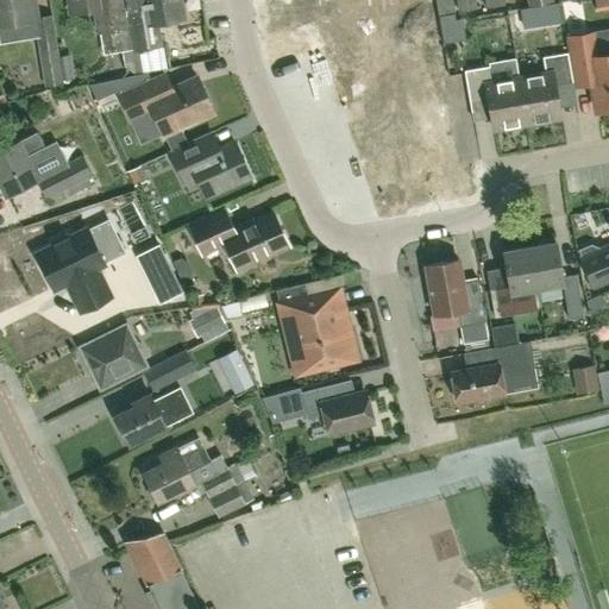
[(0,0),(0,25),(36,20),(38,20),(35,2),(31,2),(30,0),(0,0)]
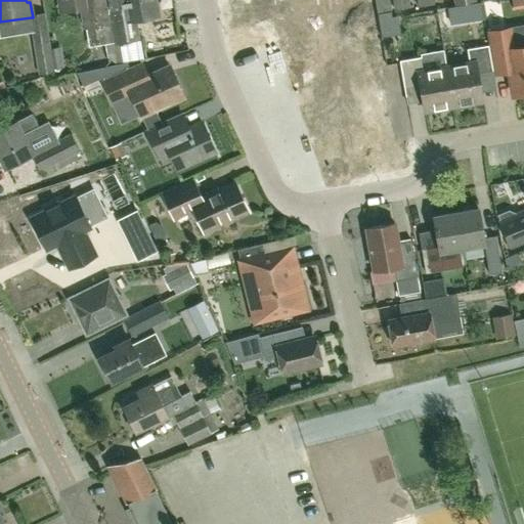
[(107,23),(104,1),(103,0),(58,0),(60,10),(83,6),(87,27),(107,23)]
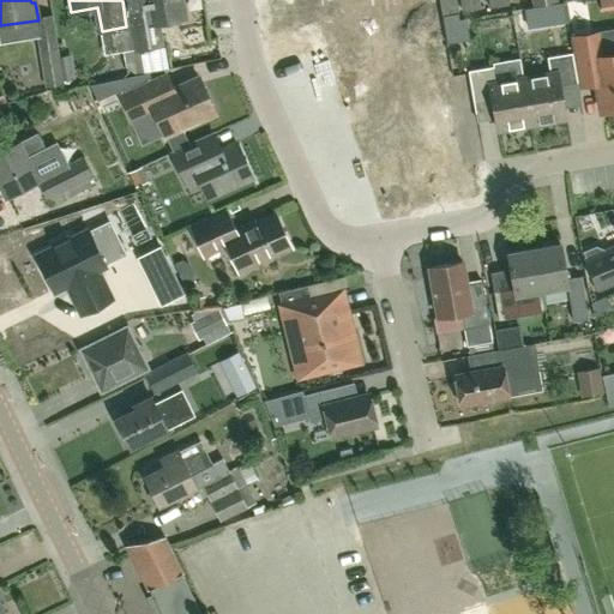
[(136,50),(161,46),(157,22),(185,17),(181,0),(121,0),(122,1),(127,0),(136,50)]
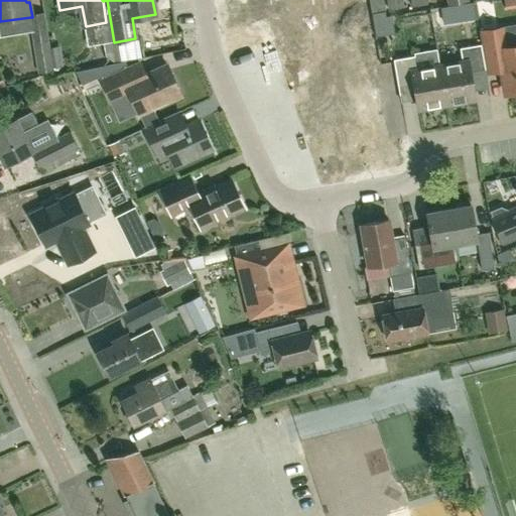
[(383,0),(369,0),(372,14),(386,12),(383,0)]
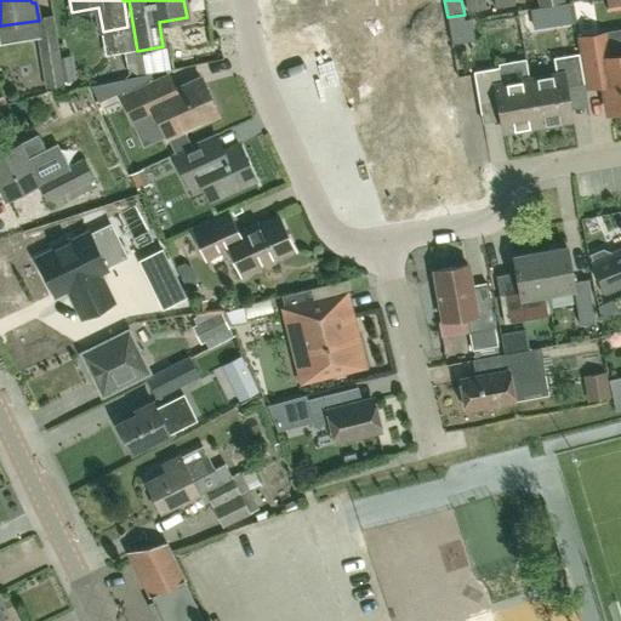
[(486,9),(484,0),(465,0),(467,12),(486,9)]
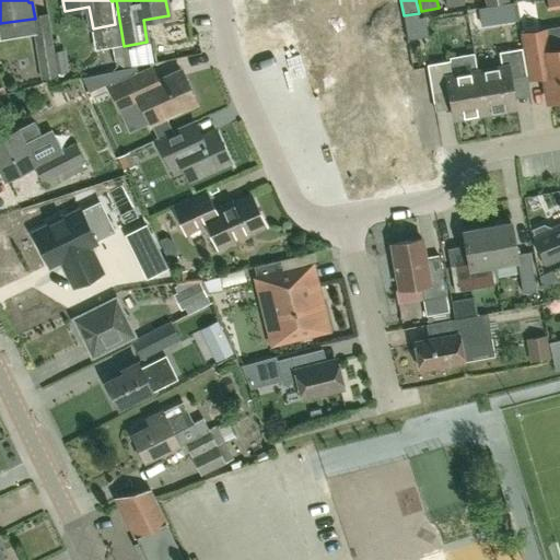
[(360,1),(346,3),(347,14),(361,11),(360,1)]
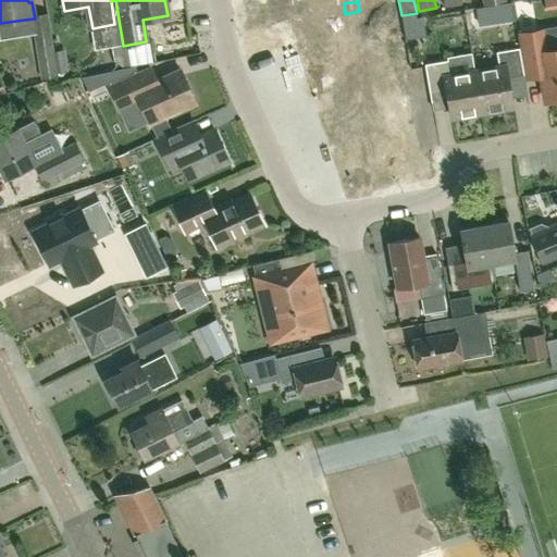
[(478,31),(496,24),(491,8),(472,13),(478,31)]
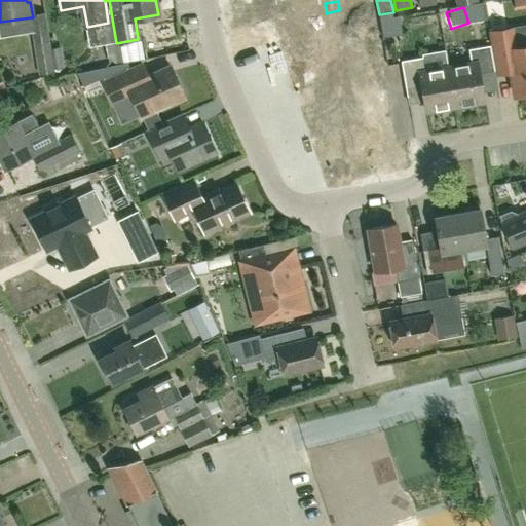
[(318,59),(367,50),(363,28),(372,27),(370,10),(334,16),(336,31),(321,33),(314,34),(318,59)]
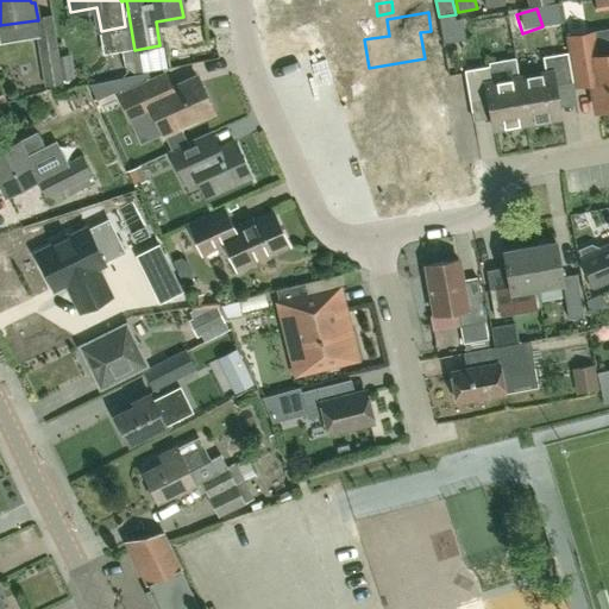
[(38,20),(36,20),(46,86),(64,83),(52,17),(38,20)]
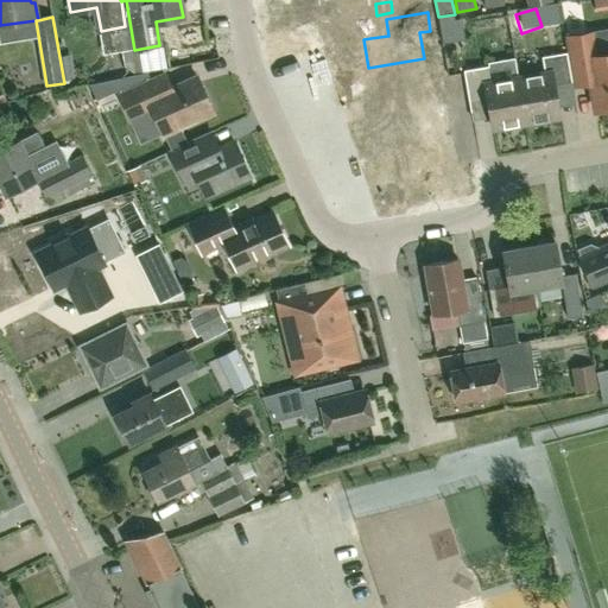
[(593,84),(597,112),(607,109),(607,31),(568,38),(575,87),(593,84)]
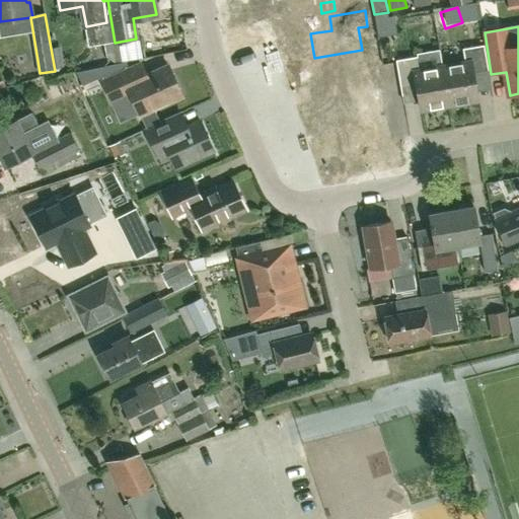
[(465,62),(442,66),(448,104),(476,100),(472,72),(489,70),(486,46),(463,49),(465,62)]
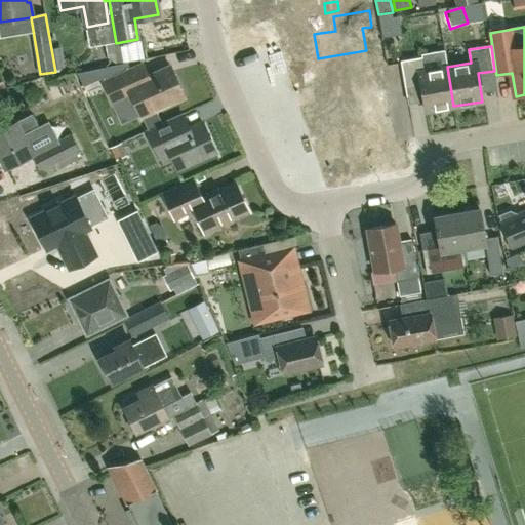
[(327,82),(344,79),(346,93),(381,87),(378,72),(370,73),(366,50),(318,58),(321,83),(327,82)]
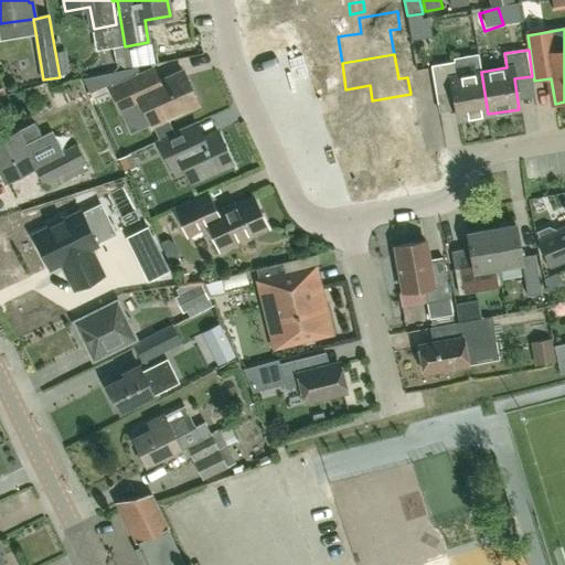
[(488,114),(481,72),(455,76),(452,62),(433,65),(437,92),(452,89),(458,119),(488,114)]
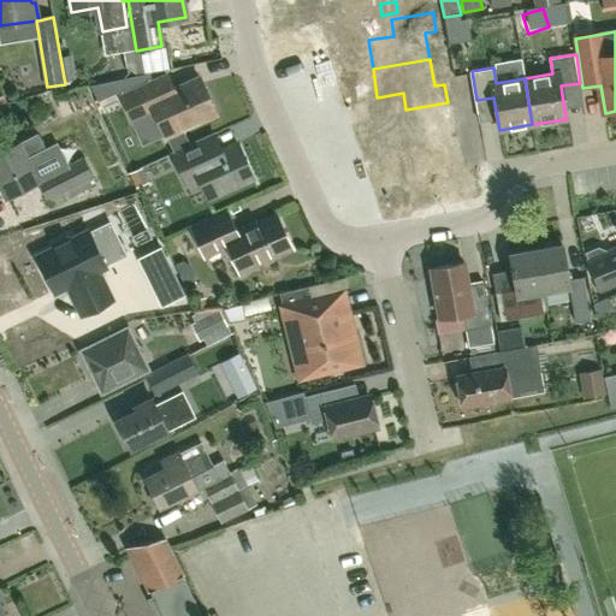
[(190,146),(183,128),(215,113),(200,78),(173,90),(166,73),(120,94),(132,120),(154,111),(166,136),(173,153),(190,146)]
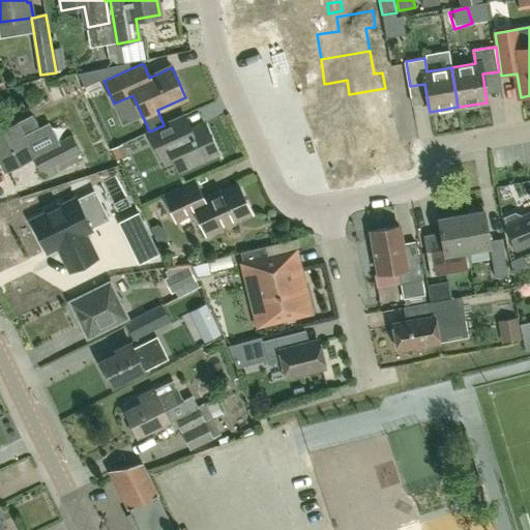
[(97,71),(86,76),(93,94),(105,90),(97,71)]
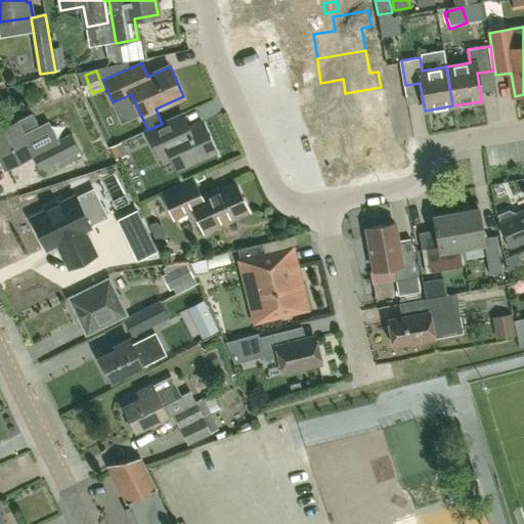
[(385,156),(387,156),(385,147),(398,145),(396,133),(391,105),(370,108),(373,117),(356,120),(362,160),(372,158),(372,162),(385,160),(385,156)]
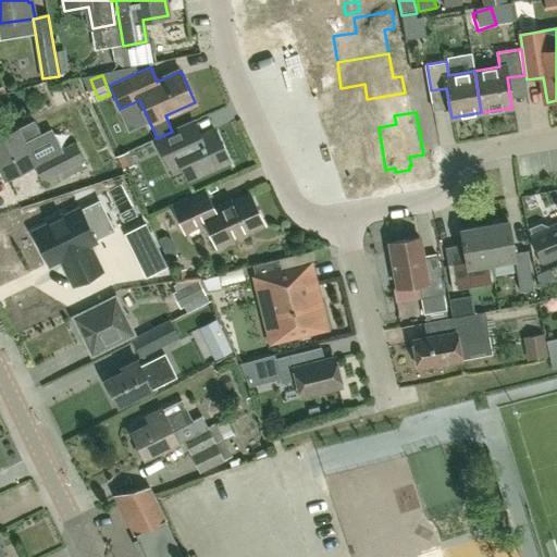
[(376,175),(375,171),(385,170),(379,127),(355,131),(353,118),(337,120),(342,149),(355,147),(359,171),(359,174),(361,173),(362,177),(376,175)]
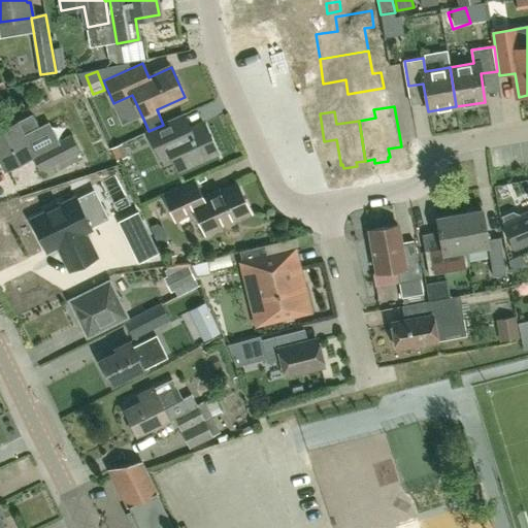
[(71,136),(58,142),(48,123),(38,128),(32,116),(17,123),(17,122),(0,129),(0,157),(6,169),(32,156),(40,171),(79,153),(71,136)]
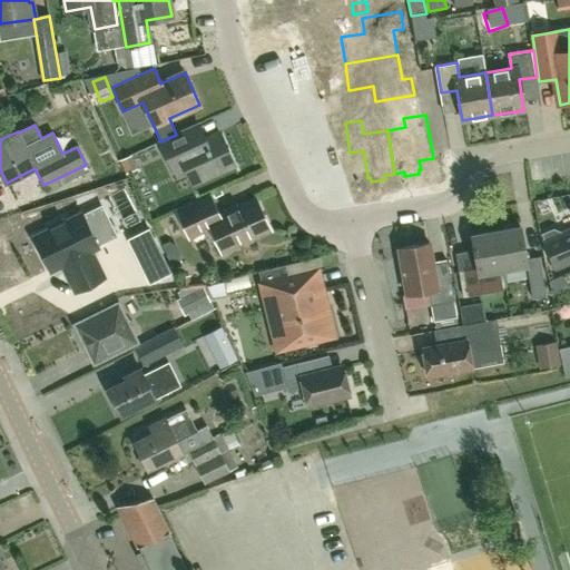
[(176,135),(160,141),(159,141),(173,172),(184,166),(193,184),(234,166),(219,133),(195,144),(188,128),(176,135)]
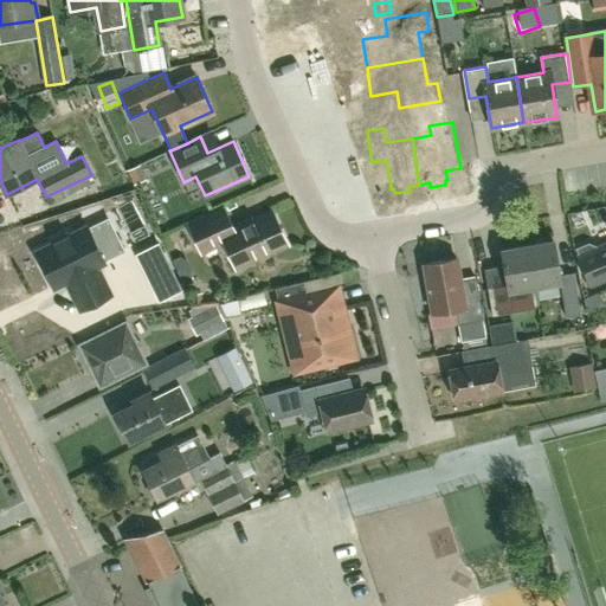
[(128,171),(136,186),(147,180),(139,165),(128,171)]
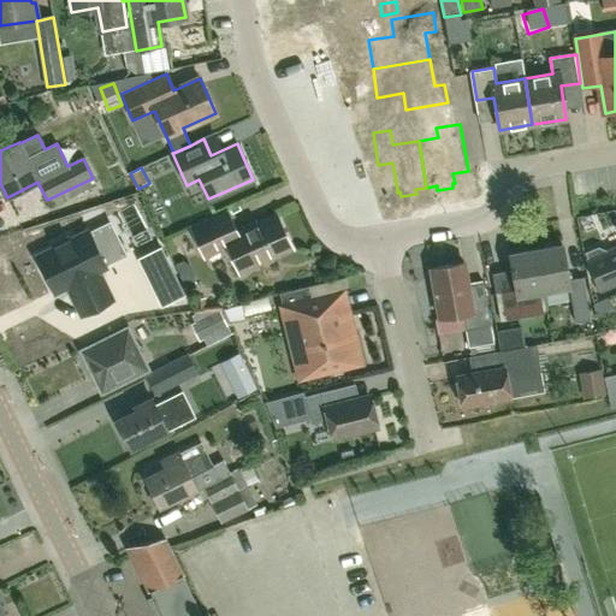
[(238,271),(291,247),(276,214),(236,232),(227,212),(191,229),(205,256),(227,246),(238,271)]
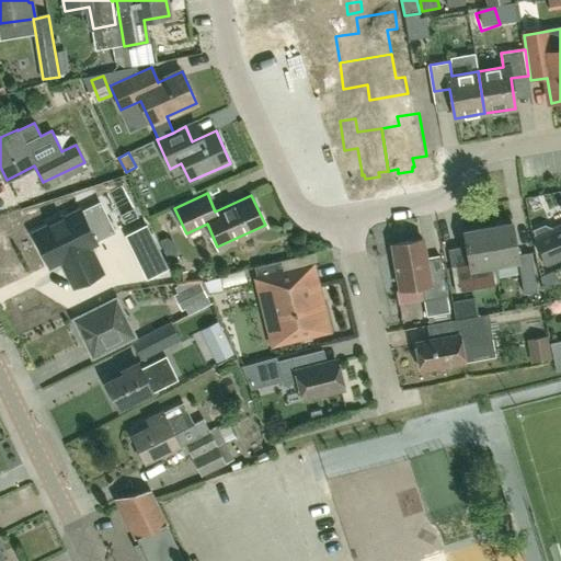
[(94,210),(96,221),(123,217),(121,206),(94,210)]
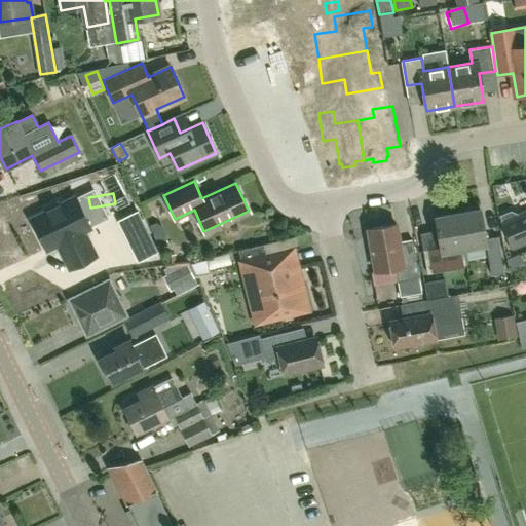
[(70,268),(96,256),(83,230),(89,226),(75,197),(60,204),(59,201),(45,208),(46,211),(31,219),(45,249),(57,242),(70,268)]
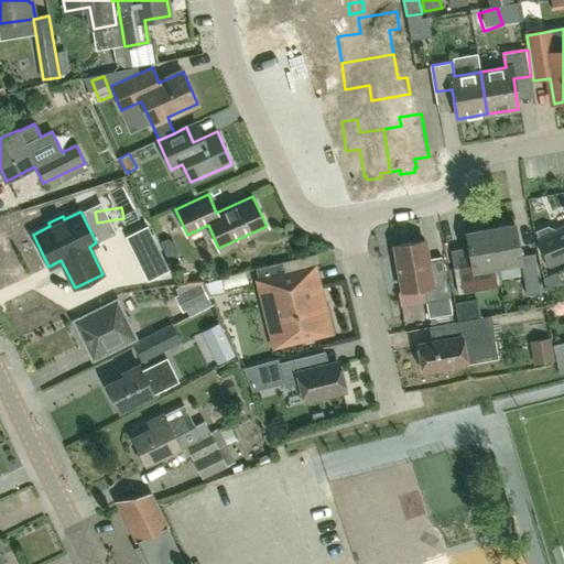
[(516,225),(491,228),(498,268),(521,263),(527,295),(541,293),(534,255),(521,257),(516,225)]
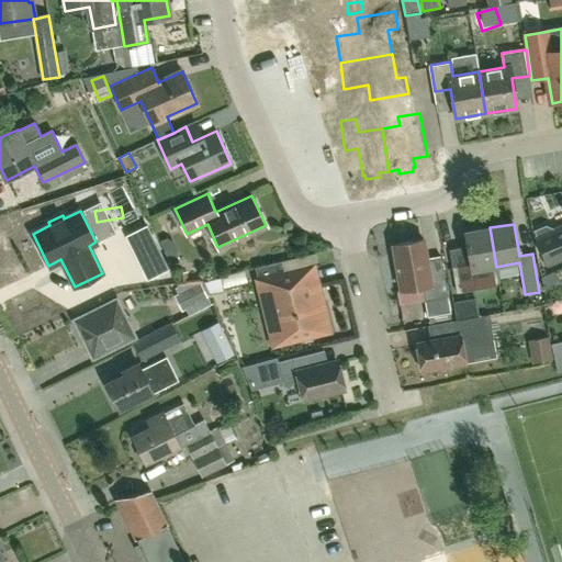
[(145,225),(127,234),(148,278),(167,269),(145,225)]
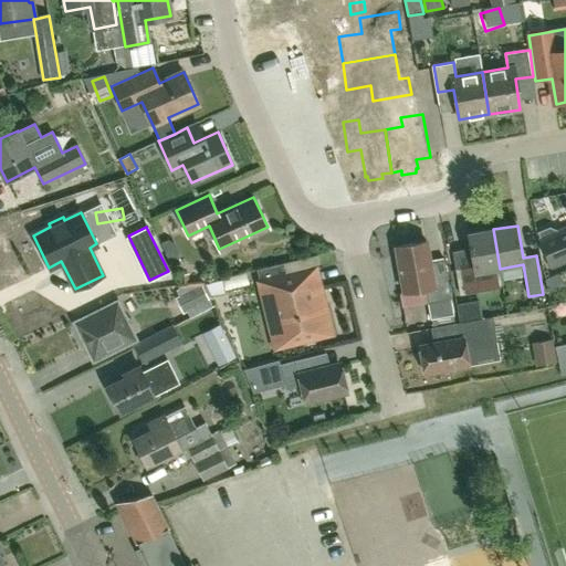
[(552,265),(565,259),(565,229),(558,232),(558,231),(551,228),(540,232),(542,239),(542,240),(552,265)]
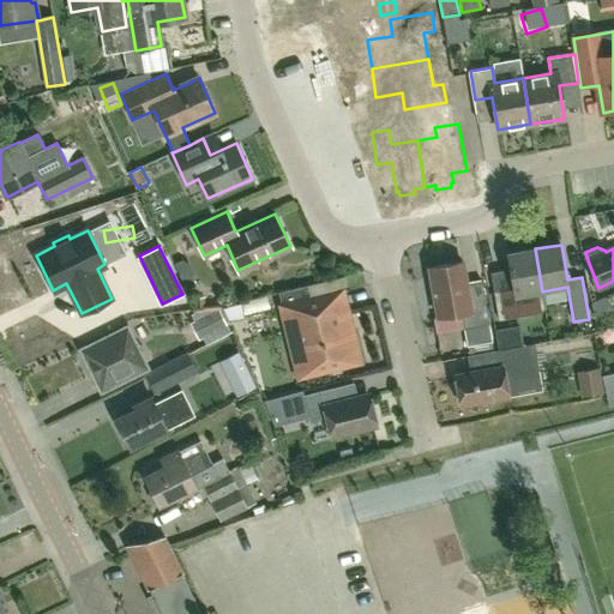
[(509,253),(515,288),(500,290),(505,319),(546,312),(542,292),(535,248),(509,253)]
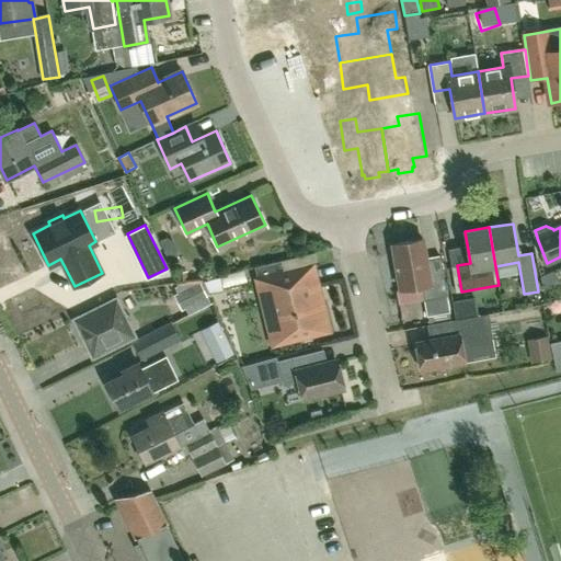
[(424,300),(447,297),(443,275),(430,277),(423,239),(392,244),(400,289),(422,286),(424,300)]
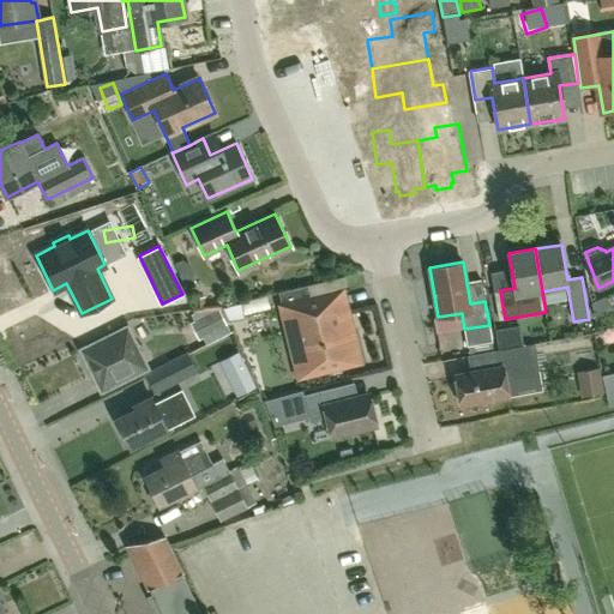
[(281,306),(312,299),(308,284),(277,292),(281,306)]
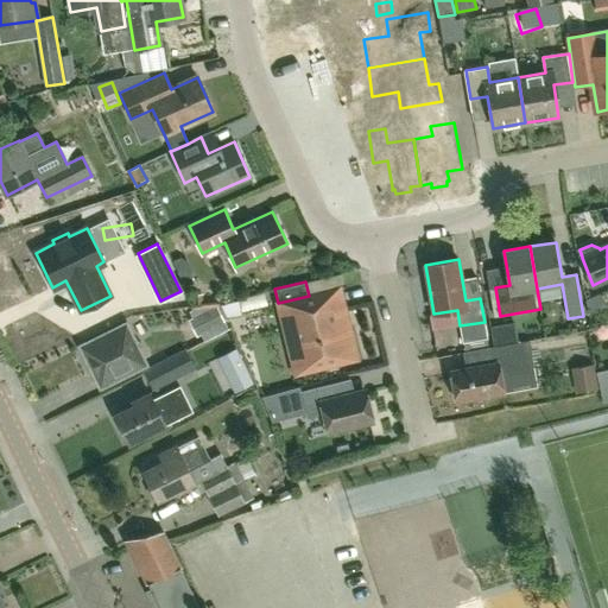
[(296,372),(308,369),(355,358),(339,289),(309,296),(278,303),(296,372)]
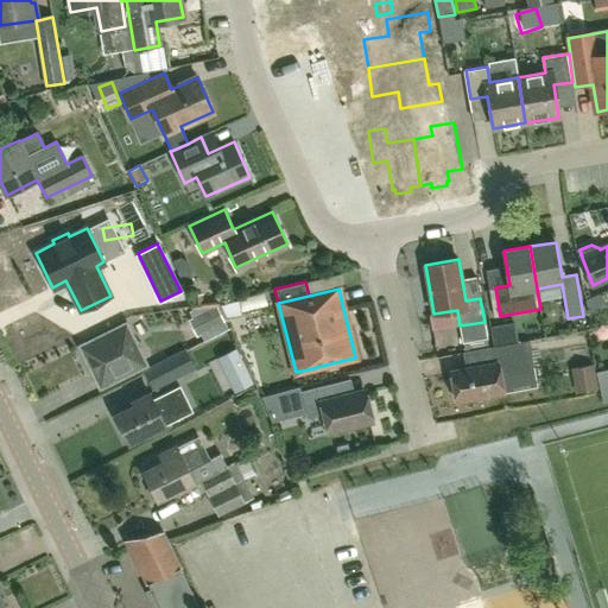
[(485,322),(460,325),(462,342),(487,337),(485,322)]
